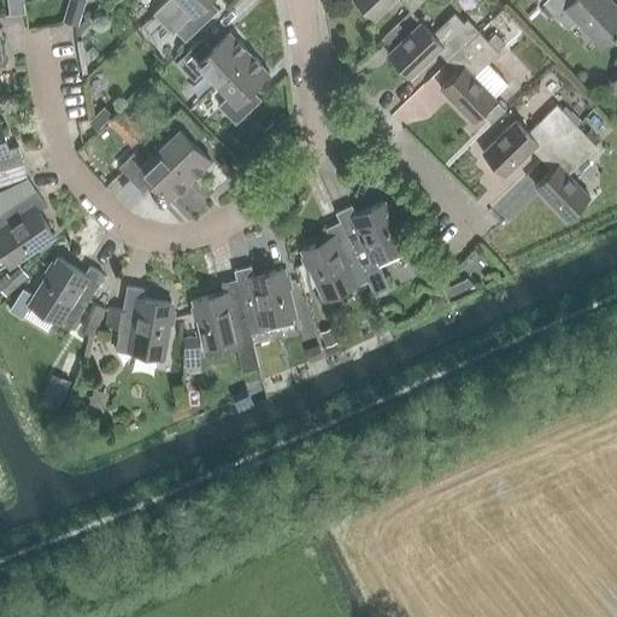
[(165,0),(152,13),(171,34),(174,31),(183,41),(216,11),(206,0),(165,0)]
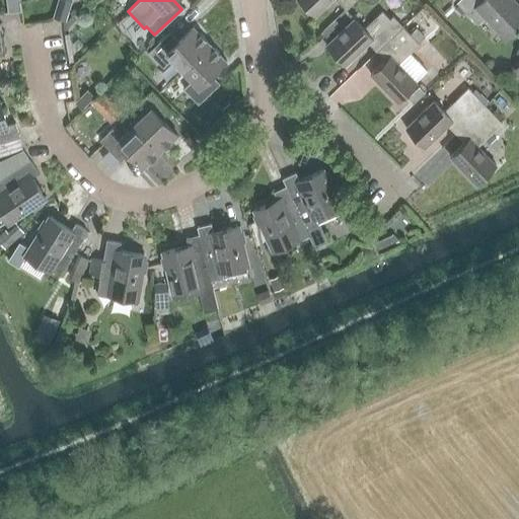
[(336,0),(346,10),(355,0),(298,0),(314,15),(329,0),(336,0)]
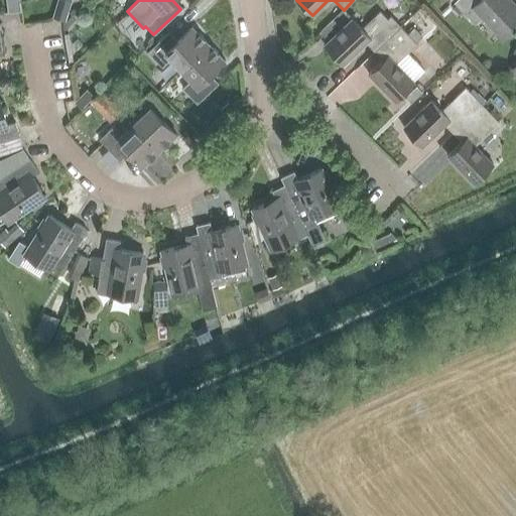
[(503,39),(515,26),(515,6),(510,0),(456,0),(454,2),(475,24),(482,17),(503,39)]
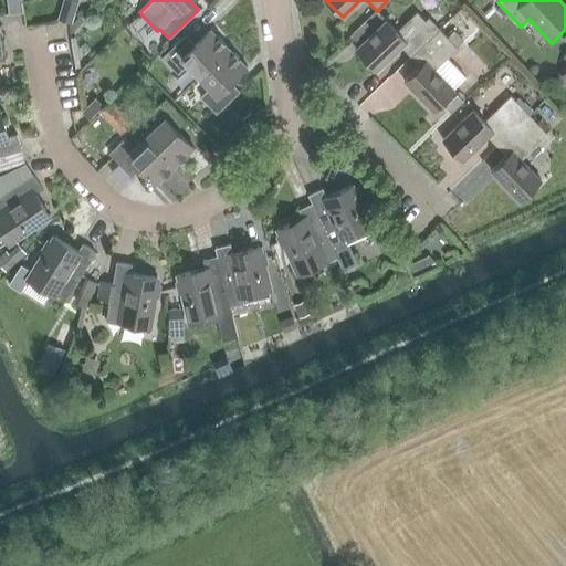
[(22,11),(21,3),(8,4),(9,13),(22,11)]
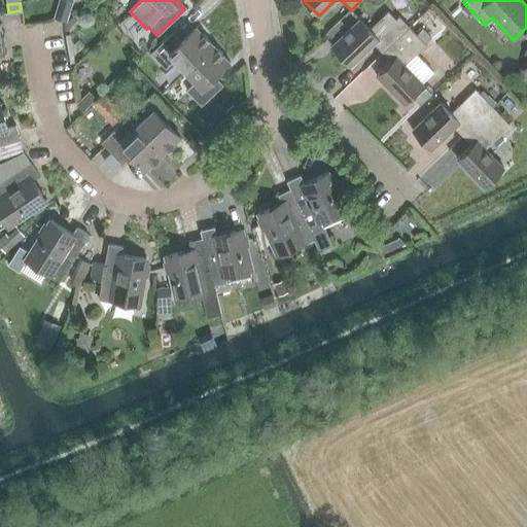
[(382,53),(409,27),(398,15),(394,20),(388,12),(370,30),(359,19),(331,46),(350,66),(374,43),(382,53)]
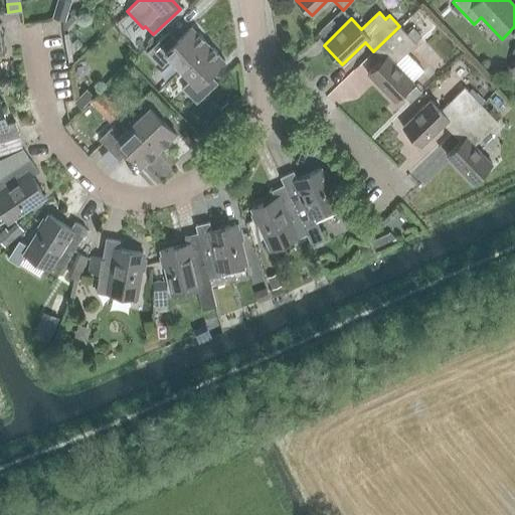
[(332,20),(318,34),(325,40),(338,26),(332,20)]
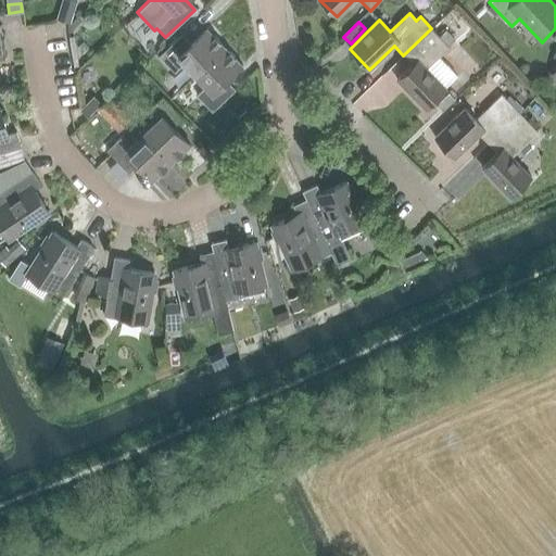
[(196,75),(224,47),(206,28),(191,43),(181,34),(159,57),(175,73),(185,64),(196,75)]
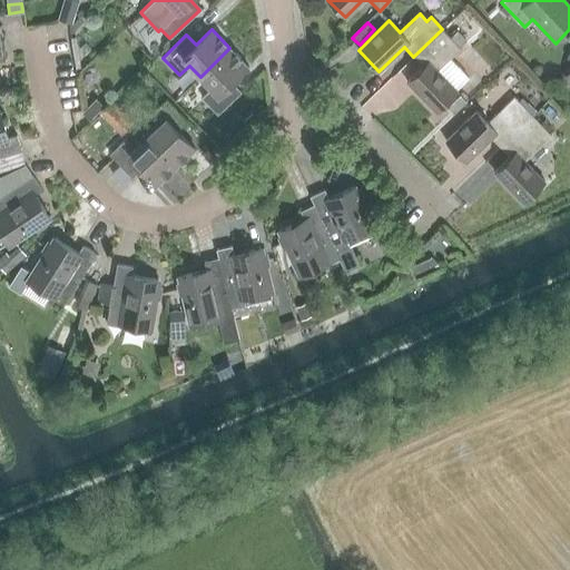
[(457,30),(450,37),(442,29),(413,57),(422,66),(406,81),(436,112),(458,91),(438,70),(461,48),(460,47),(467,40),(457,30)]
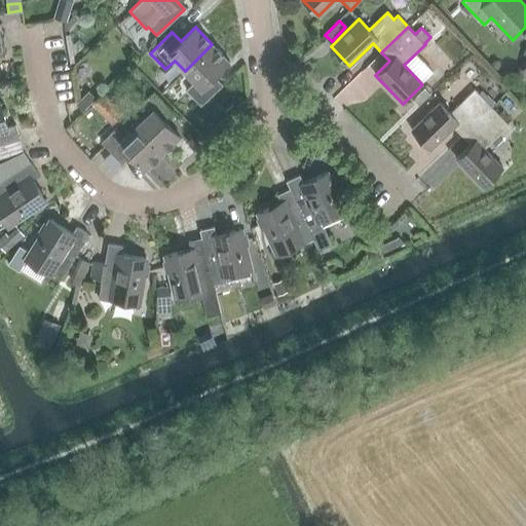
[(214,76),(229,62),(212,44),(185,71),(194,82),(186,90),(200,106),(222,84),(214,76)]
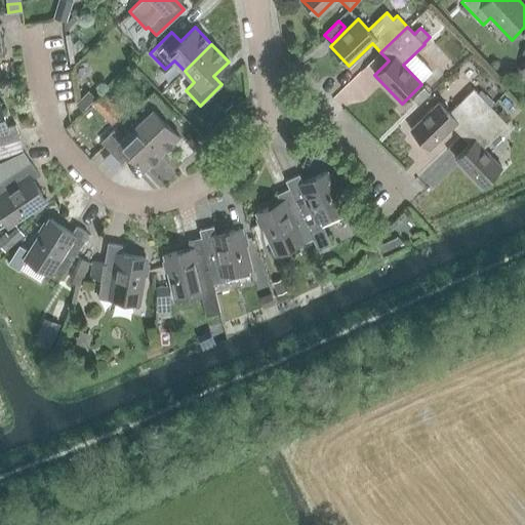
[(430,93),(422,87),(410,98),(417,106),(430,93)]
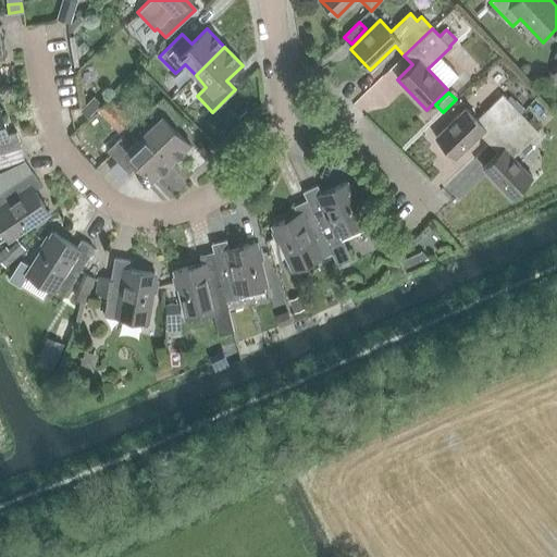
[(489,144),(520,113),(502,94),(490,107),(477,120),(465,108),(435,137),(455,158),(480,134),(489,144)]
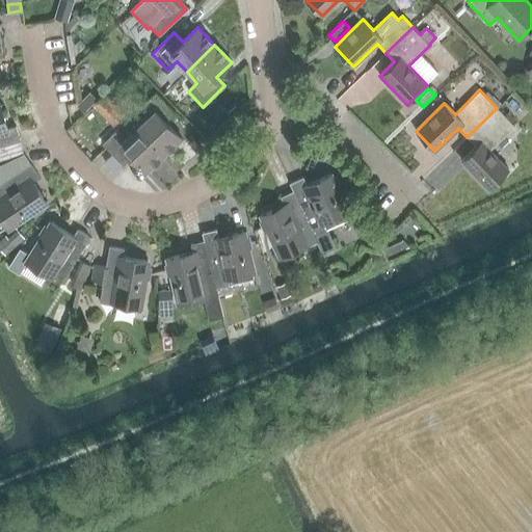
[(75,105),(83,112),(97,99),(88,91),(75,105)]
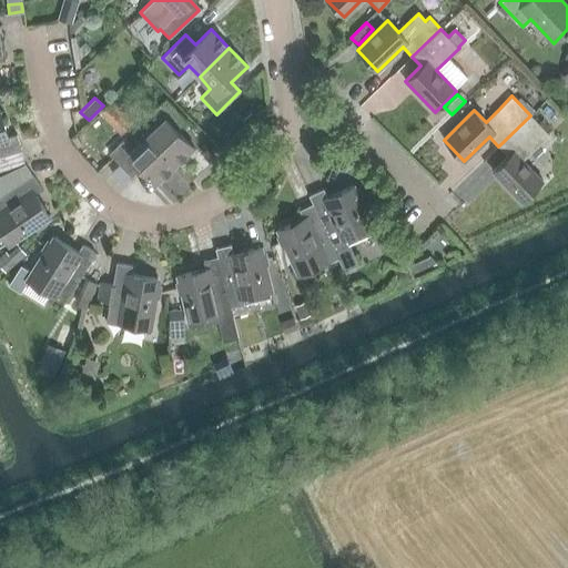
[(111,100),(99,112),(107,120),(119,108),(111,100)]
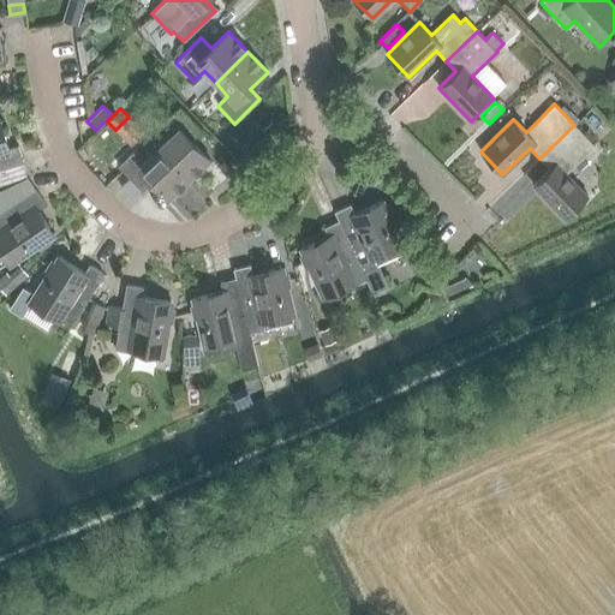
[(190,180),(210,161),(193,143),(203,133),(179,108),(161,125),(171,136),(159,148),(190,180)]
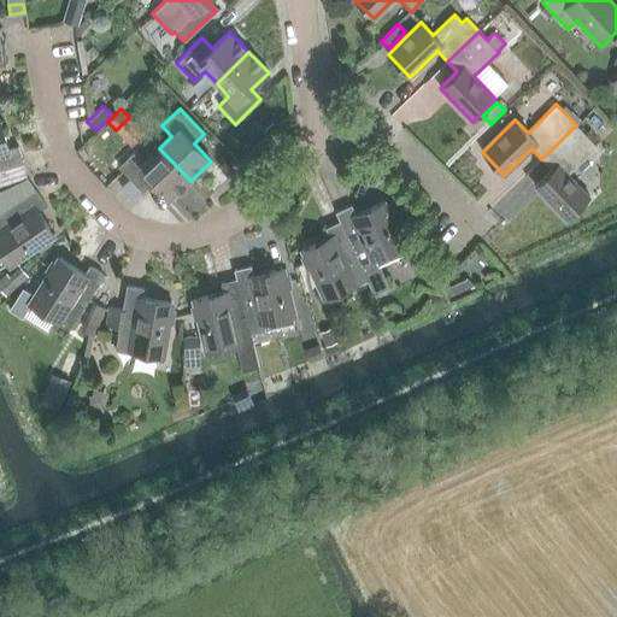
[(9,150),(0,122),(0,186),(27,177),(22,163),(23,163),(18,146),(9,150)]
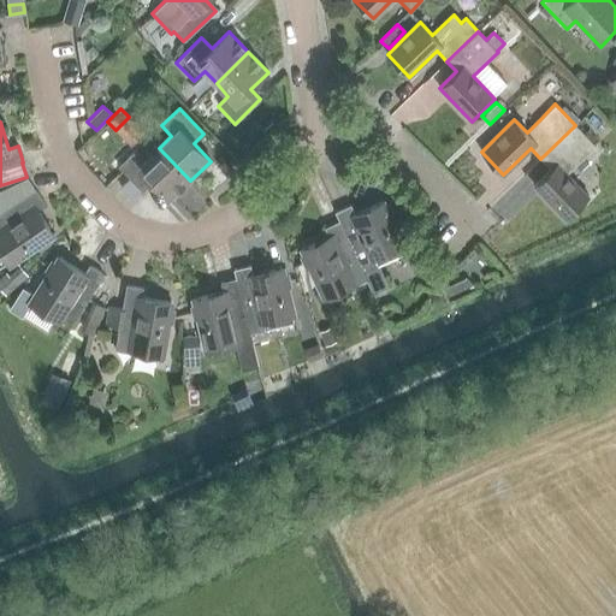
[(567,173),(581,159),(596,146),(575,125),(540,159),(551,169),(534,185),(566,219),(588,196),(567,173)]
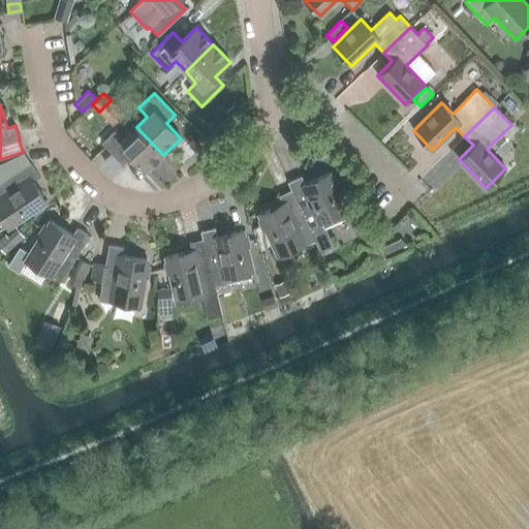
[(146,172),(163,155),(136,127),(125,137),(117,128),(101,143),(122,165),(131,156),(146,172)]
